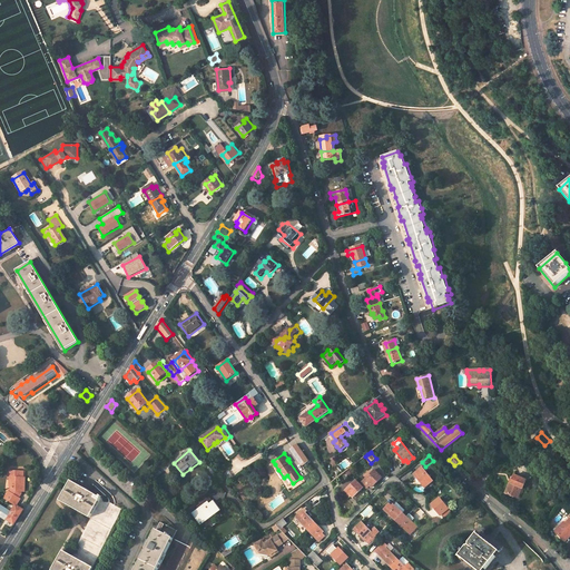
[(344,473),(341,469),(338,465),(334,469),(340,477),(344,473)]
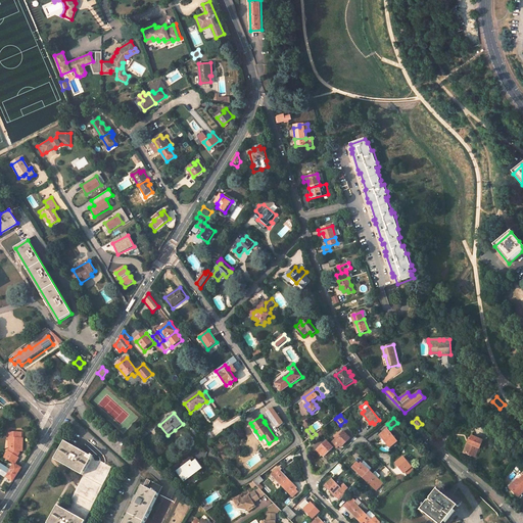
[(390,447),(397,441),(387,429),(380,434),(390,447)]
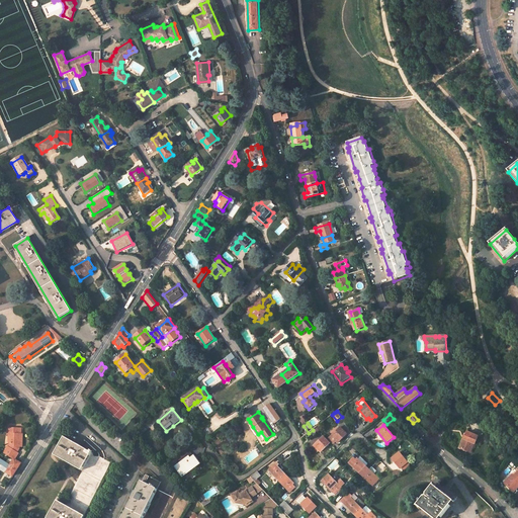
[(347,434),(340,427),(328,439),(334,444),(336,442),(337,443),(347,434)]
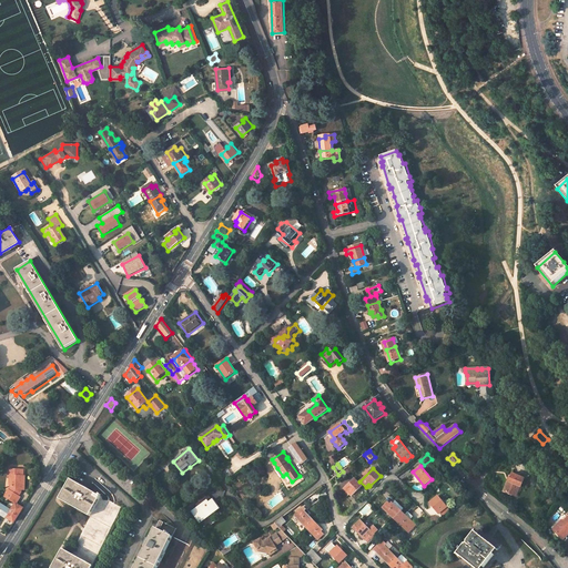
[(22,469),(12,469),(12,470),(7,470),(7,476),(9,476),(9,485),(11,485),(11,489),(9,490),(8,489),(3,496),(16,504),(20,497),(18,496),(20,493),(20,489),(23,489),(23,476),(22,475),(22,469)]
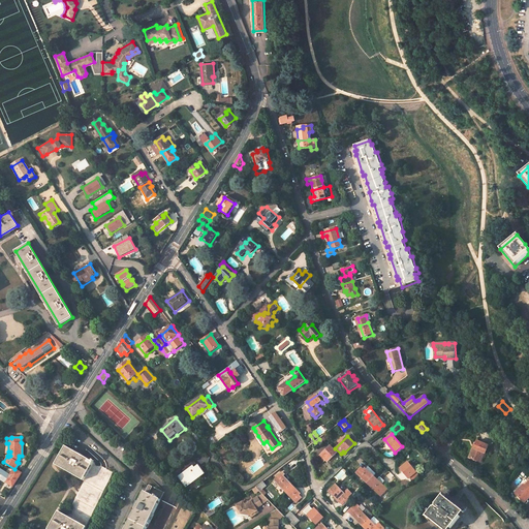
[(488,445),(476,440),(474,446),(475,446),(473,449),(471,448),(468,458),(476,461),(477,457),(479,458),(483,453),(484,454),(485,454),(488,445)]
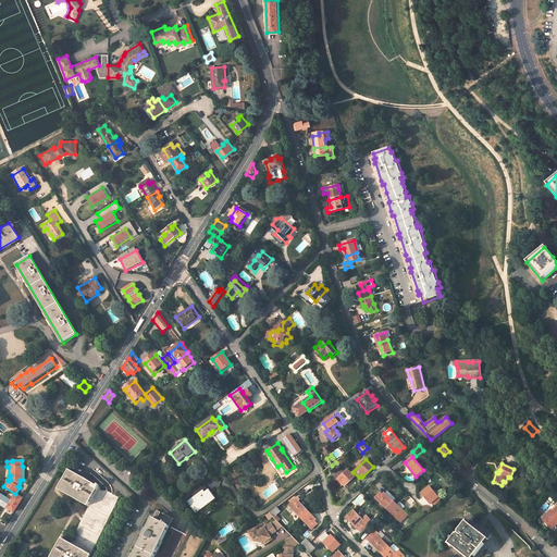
[(347,469),(335,481),(341,487),(343,485),(344,486),(355,477),(347,469)]
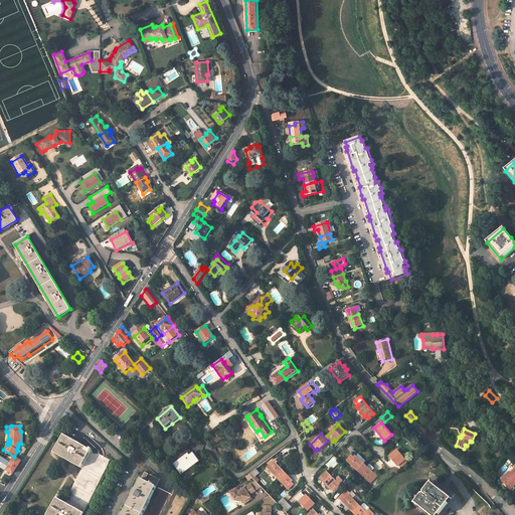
[(91,450),(63,435),(53,453),(80,468),(91,450)]
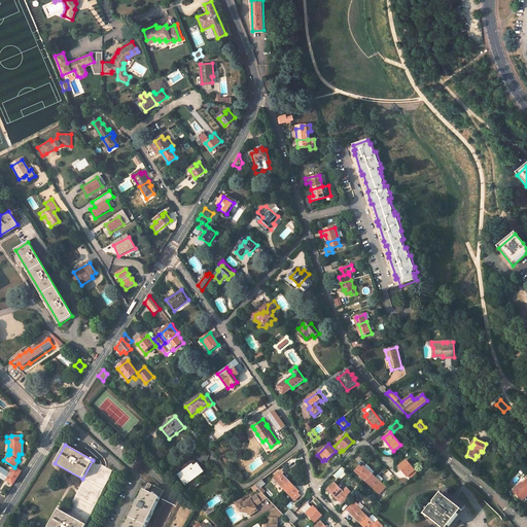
[(113,470),(93,460),(70,504),(91,515),(113,470)]
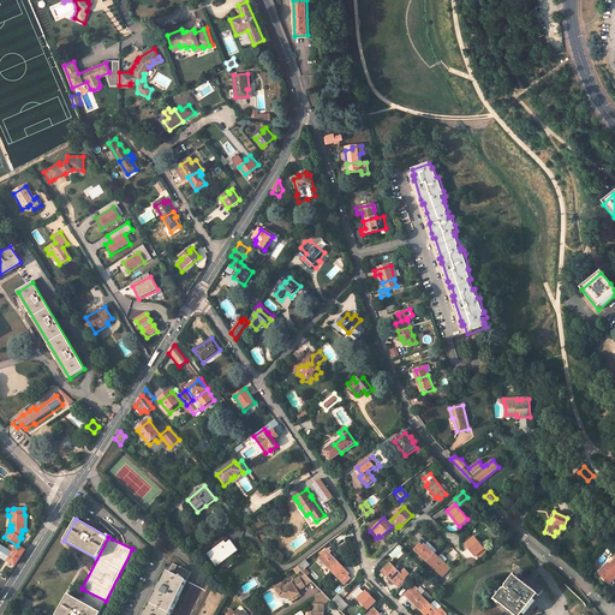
[(487,553),(475,537),(466,543),(476,556),(478,554),(481,557),(487,553)]
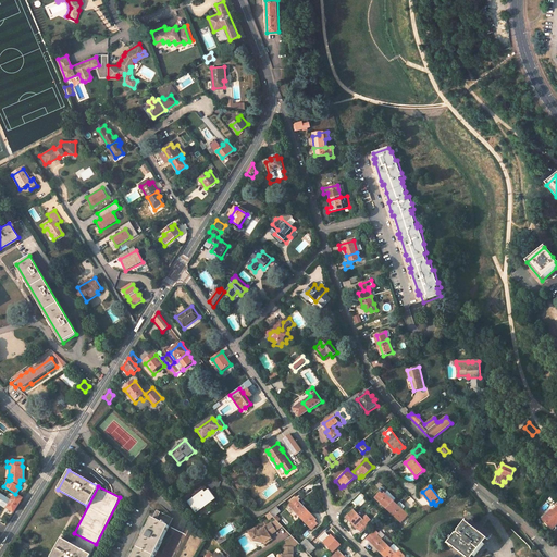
[(213,500),(205,487),(186,502),(188,504),(189,503),(197,512),(213,500)]
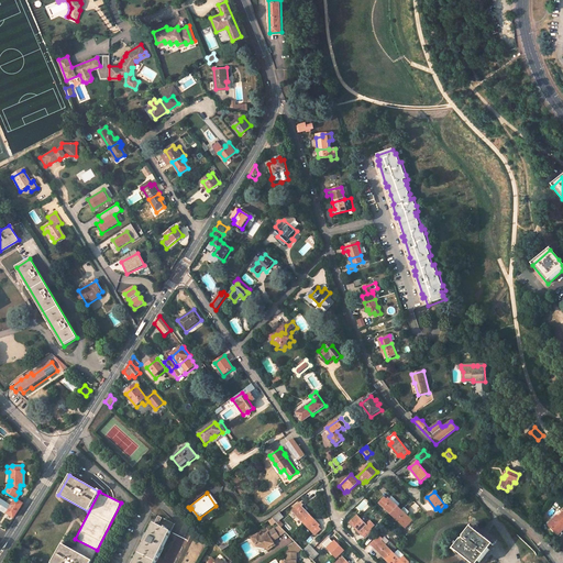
[(384,496),(379,501),(392,515),(398,507),(389,498),(387,499),(384,496)]
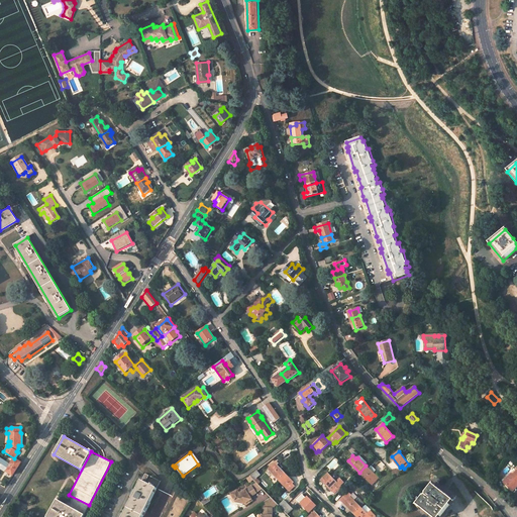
[(0,469),(4,472),(10,463),(0,457),(0,469)]
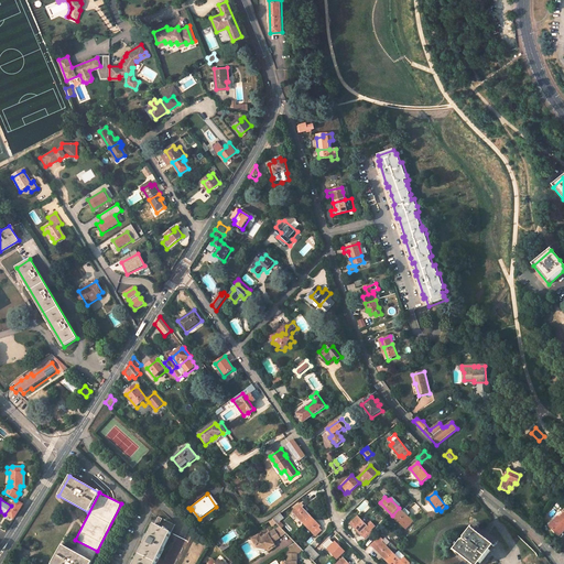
[(12,508),(8,514),(13,519),(23,505),(15,500),(11,508),(12,508)]
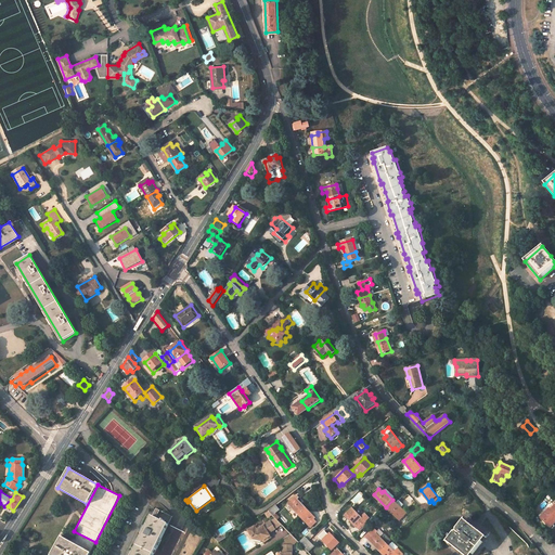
[(299,499),(297,495),(289,503),(300,515),(307,510),(298,500),(299,499)]
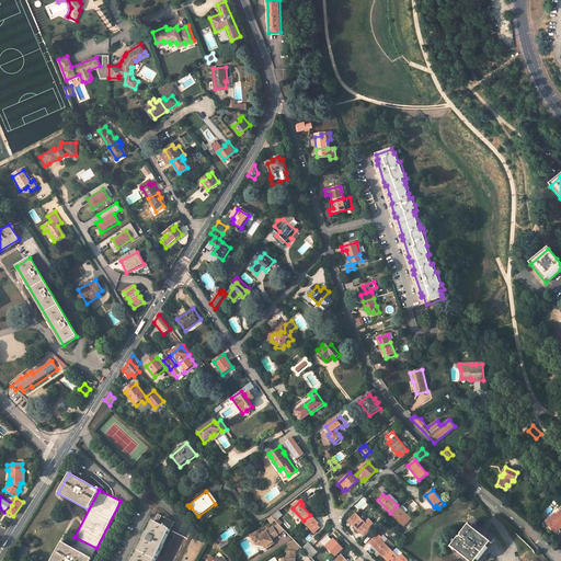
[(390,513),(402,524),(408,518),(404,515),(407,513),(405,512),(409,508),(403,504),(400,508),(397,505),(390,513)]
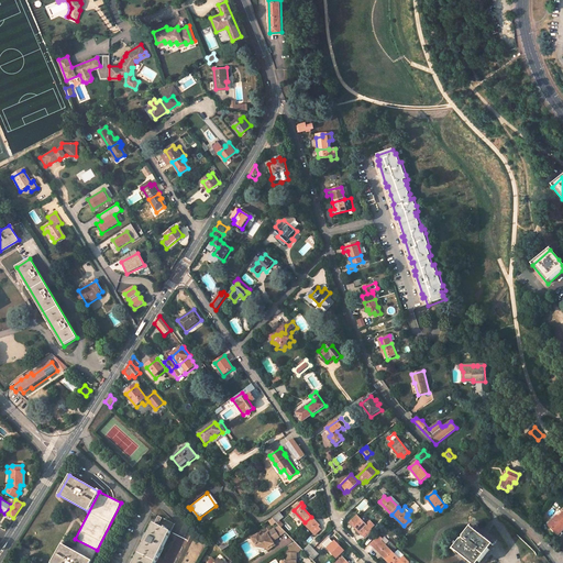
[(562,528),(562,512),(555,520),(554,518),(547,526),(553,533),(561,527),(562,528)]
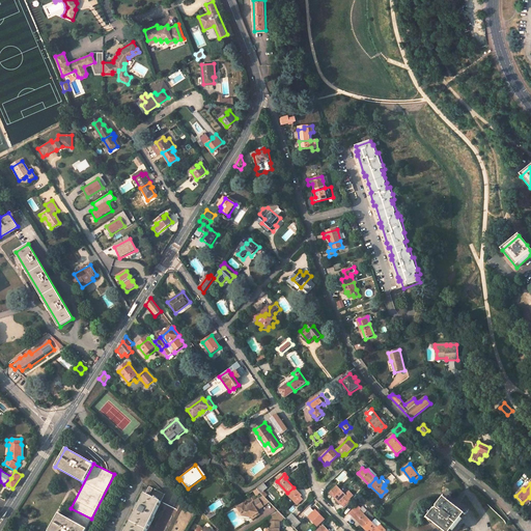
[(353,502),(337,486),(330,493),(342,505),(342,504),(346,508),(353,502)]
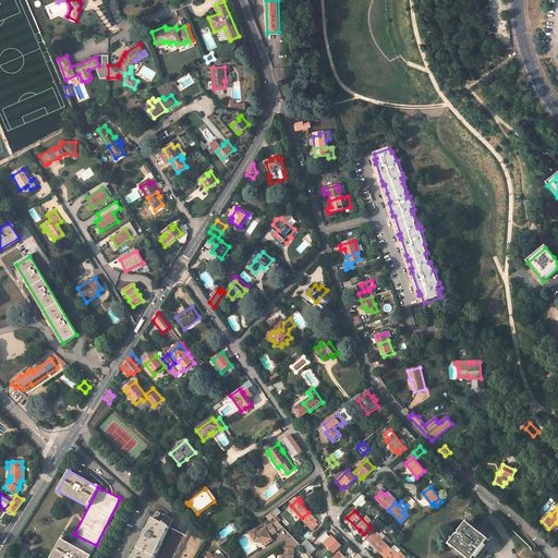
[(154,557),(169,528),(173,519),(160,512),(157,512),(153,519),(149,517),(130,557),(154,557)]
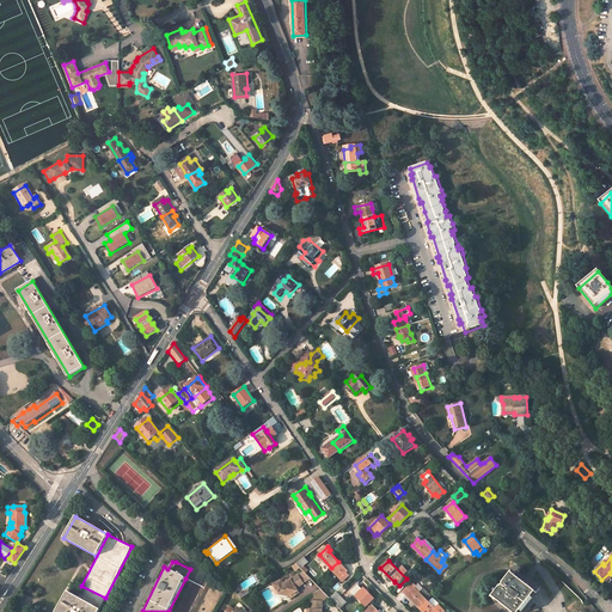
[(346,573),(348,571),(338,562),(331,568),(343,581),(349,576),(346,573)]
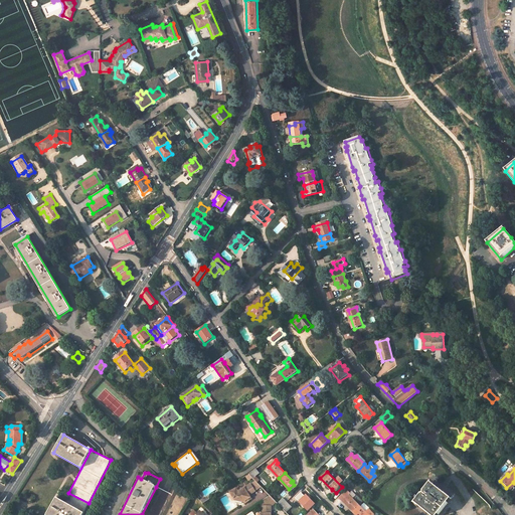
[(262,487),(256,481),(253,483),(258,490),(262,487)]
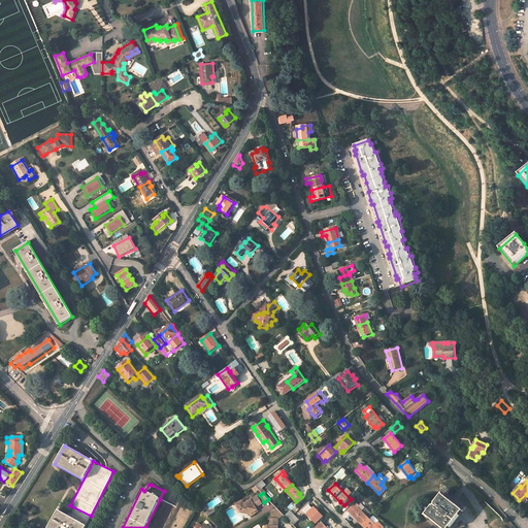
[(449,527),(464,510),(442,494),(426,515),(441,527),(449,527)]
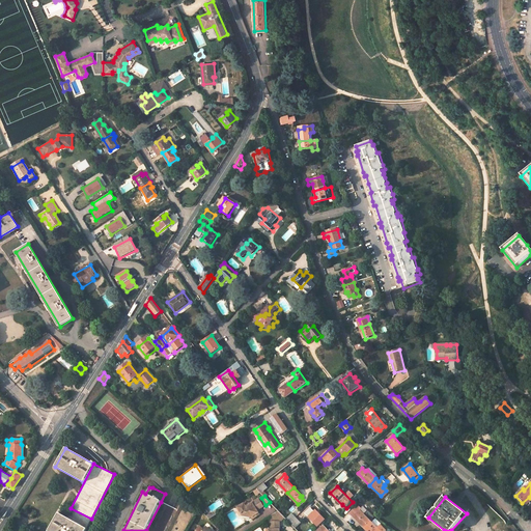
[(522,503),(524,505),(530,499),(530,498),(529,497),(522,503)]
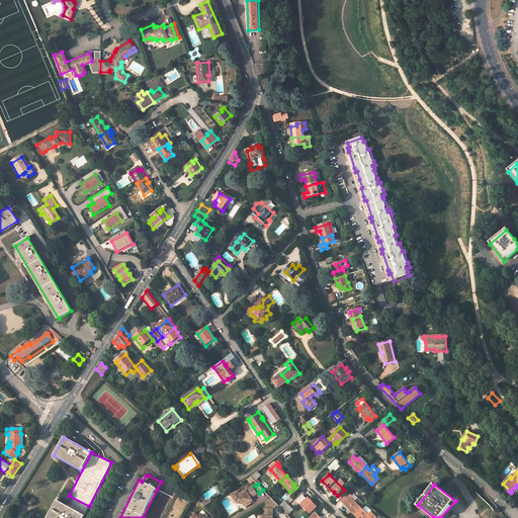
[(252,488),(240,495),(238,492),(232,496),(237,504),(245,505),(247,504),(249,506),(253,503),(250,499),(256,495),(252,488)]
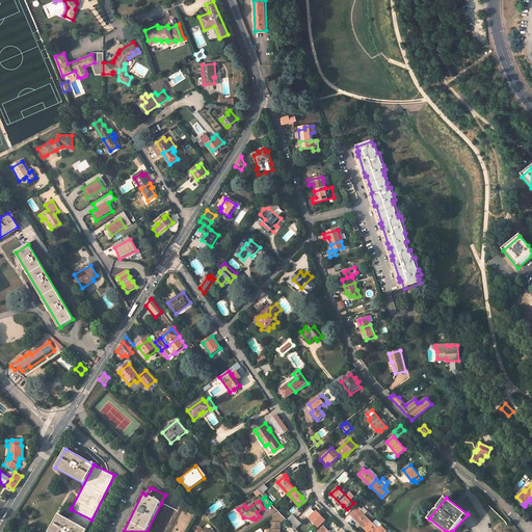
[(314,512),(312,509),(307,514),(318,527),(325,520),(316,510),(314,512)]
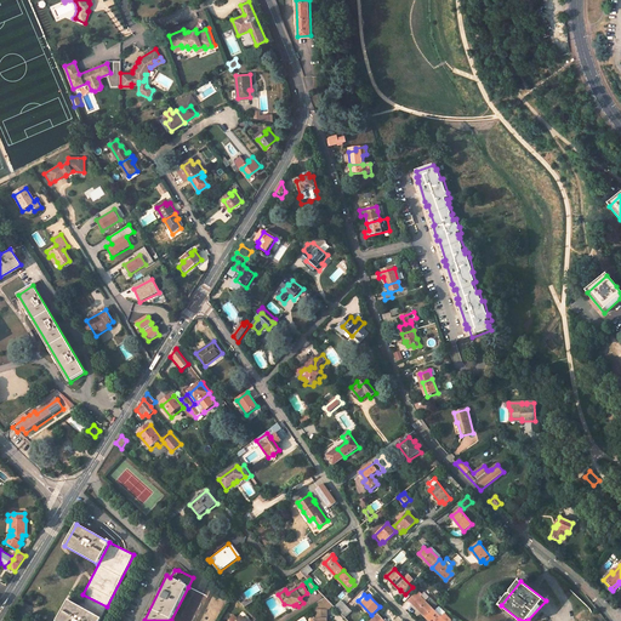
[(426,616),(434,609),(421,597),(415,602),(417,605),(416,607),(426,616)]
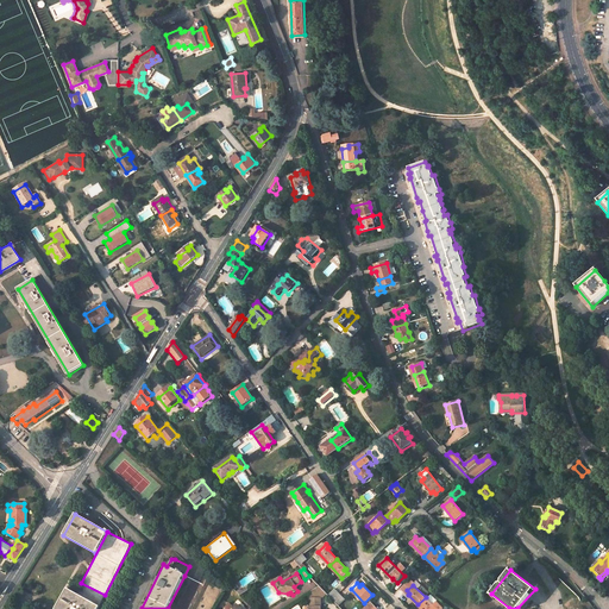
[(99,608),(100,608),(64,586),(52,608),(54,608),(99,608)]
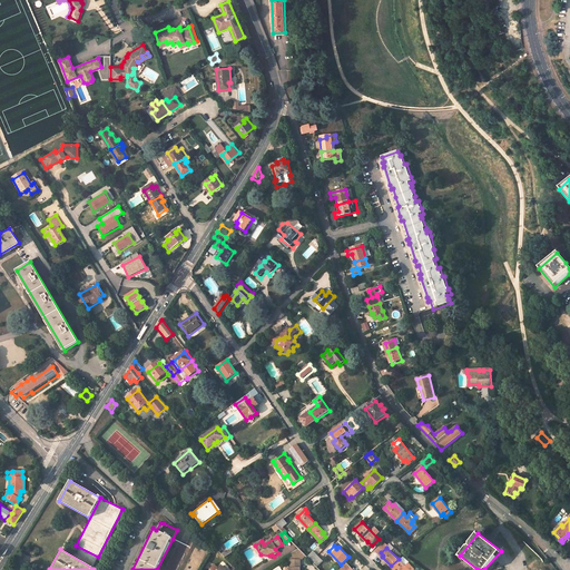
[(300,549),(293,553),(300,560),(301,560),(301,561),(306,556),(300,549)]
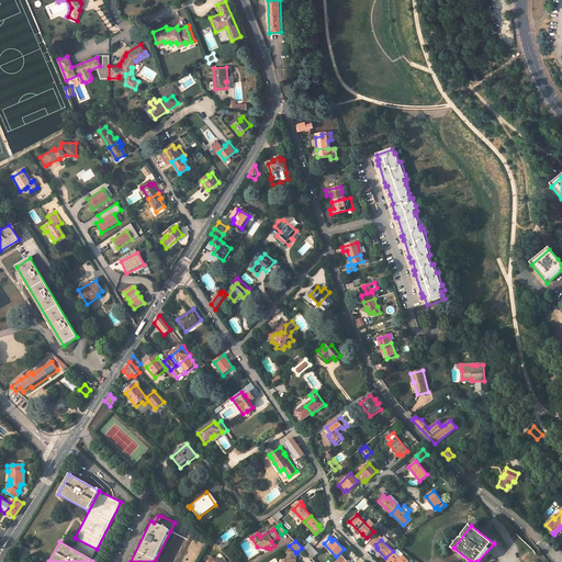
[(313,548),(310,543),(303,550),(307,553),(313,548)]
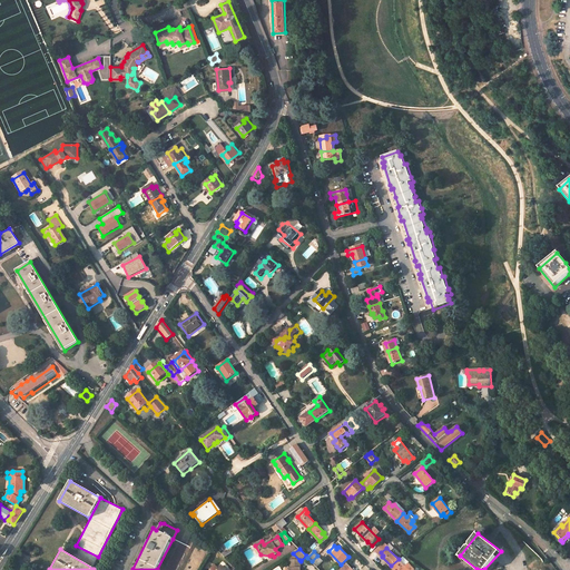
[(317,567),(323,561),(317,556),(312,561),(317,567)]
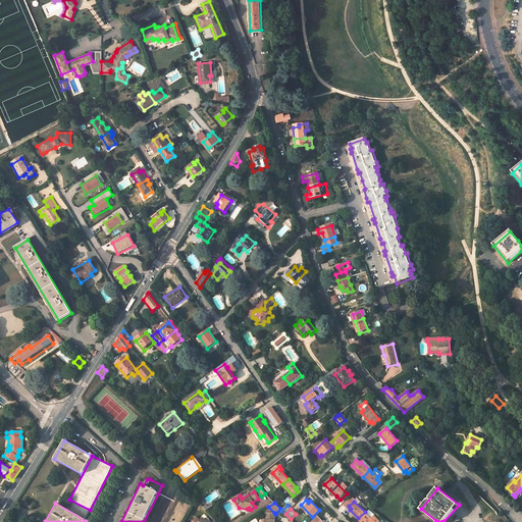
[(374,521),(365,512),(358,518),(361,521),(374,521)]
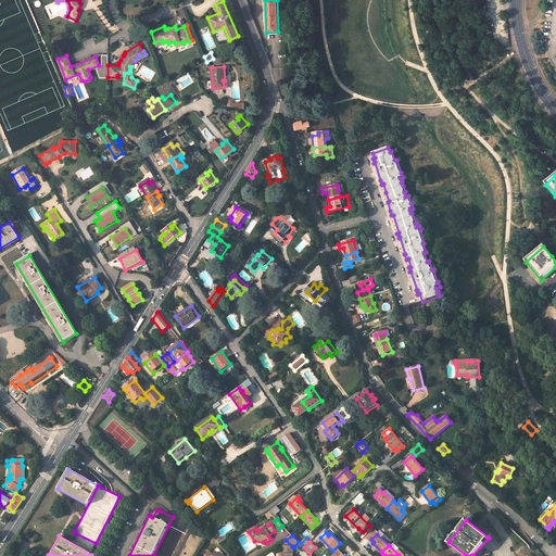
[(292,555),(293,547),(293,546),(292,546),(283,546),(283,554),(278,554),(278,555),(292,555)]
